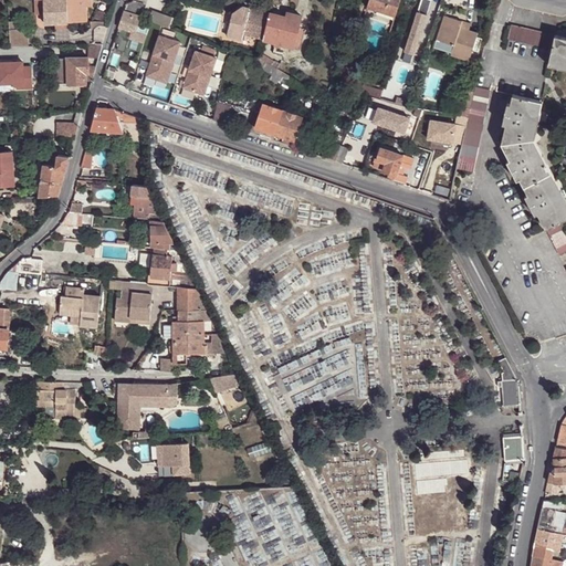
[(58,22),(69,22),(67,0),(44,0),(45,11),(45,22),(58,22)]
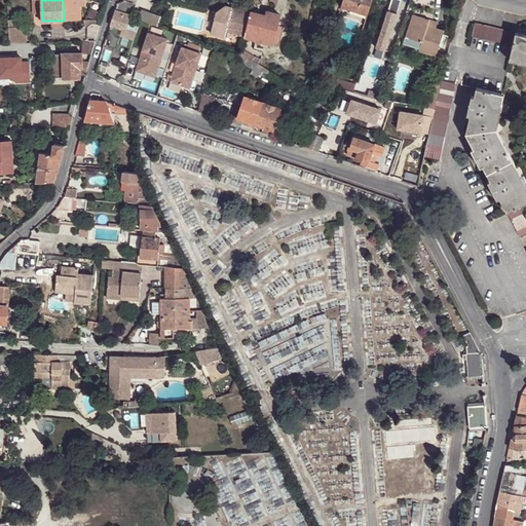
[(63,0),(64,21),(80,20),(80,6),(85,5),(84,0),(63,0)]
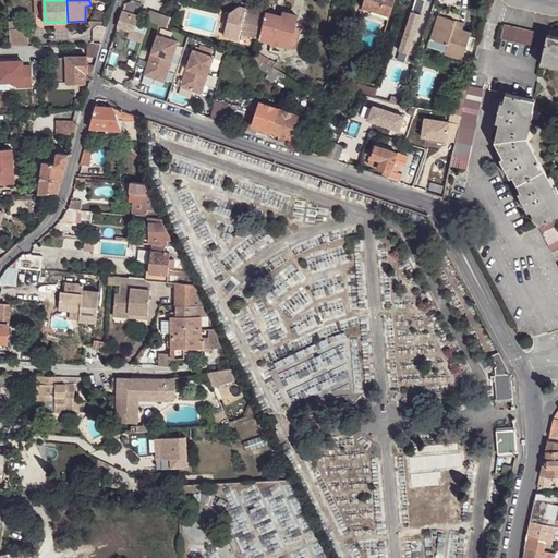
[(363,0),(362,7),(372,9),(373,8),(390,13),(393,0),(363,0)]
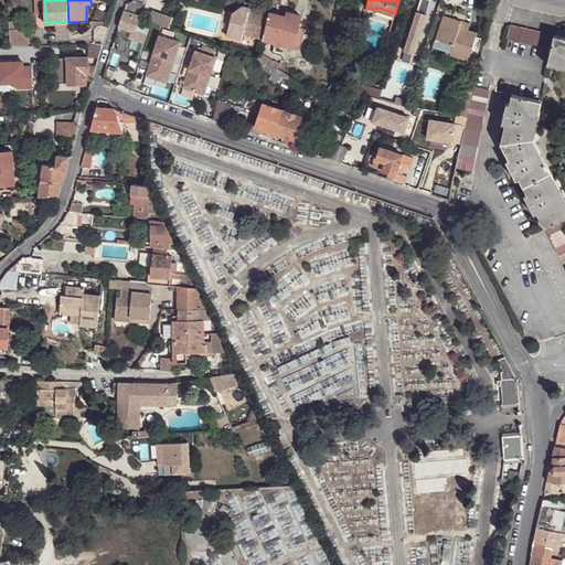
[(429,0),(419,0),(404,51),(413,53),(429,0)]
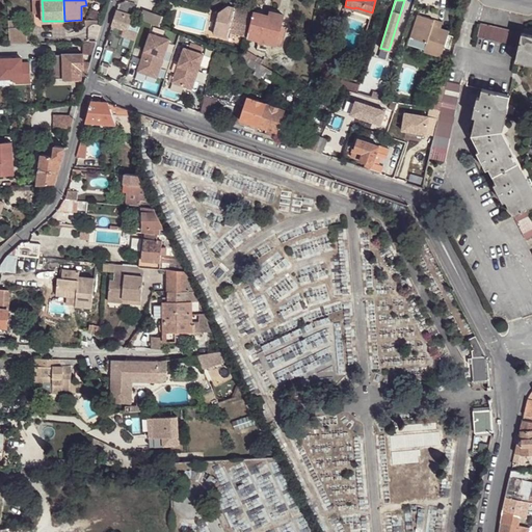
[(120,3),(117,10),(132,16),(134,8),(120,3)]
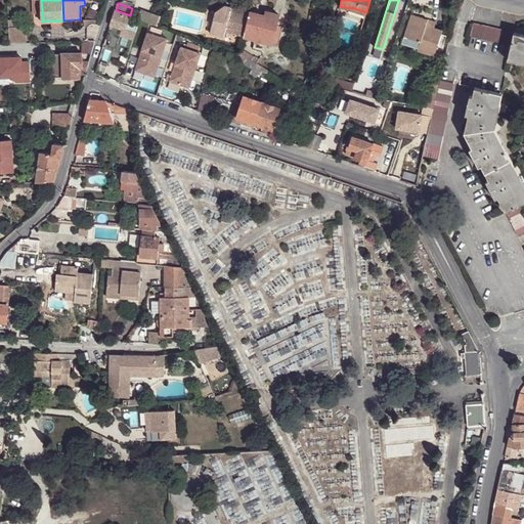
[(225,32),(245,36),(250,11),(225,5),(215,12),(210,33),(224,36),(225,32)]
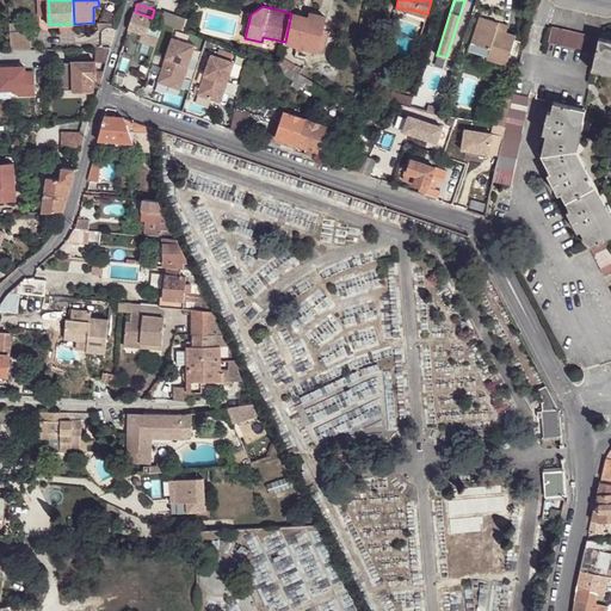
[(118,23),(122,16),(105,12),(104,19),(118,23)]
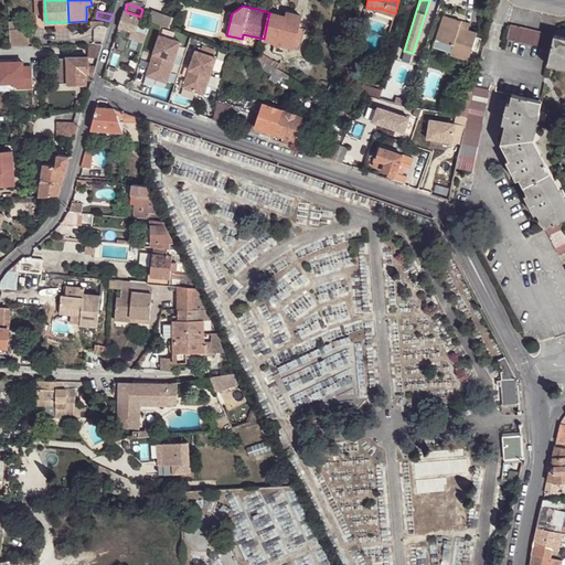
[(140,17),(125,11),(119,27),(116,36),(115,41),(118,42),(116,49),(124,51),(126,46),(129,38),(144,42),(151,21),(140,17)]
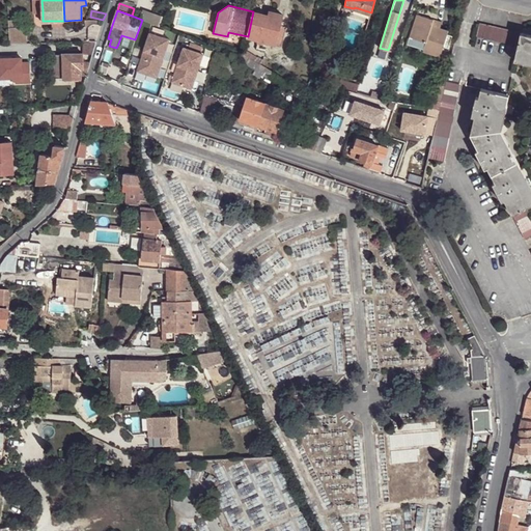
[(253,11),(248,36),(276,43),(282,14),(270,10),(269,15),(253,11)]
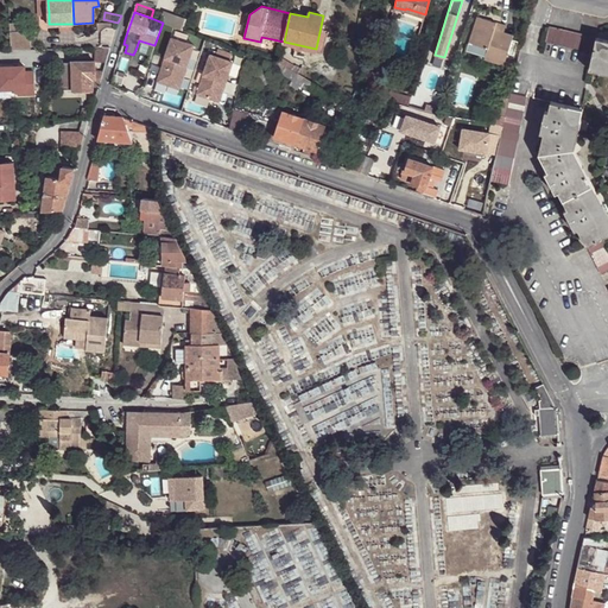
[(187,18),(172,13),(169,23),(183,27),(187,18)]
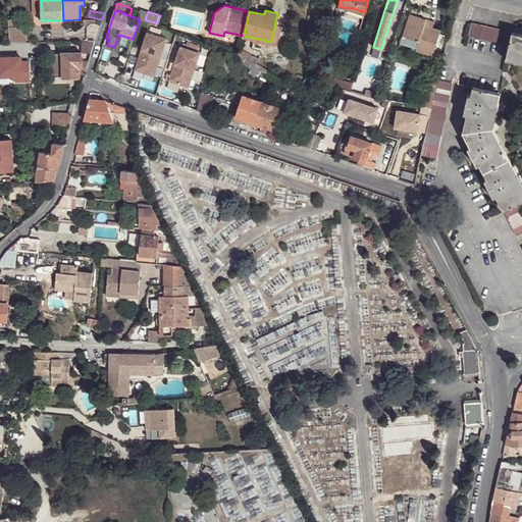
[(424,24),(426,19),(410,13),(400,44),(415,49),(415,50),(432,56),(440,31),(432,28),(424,24)]
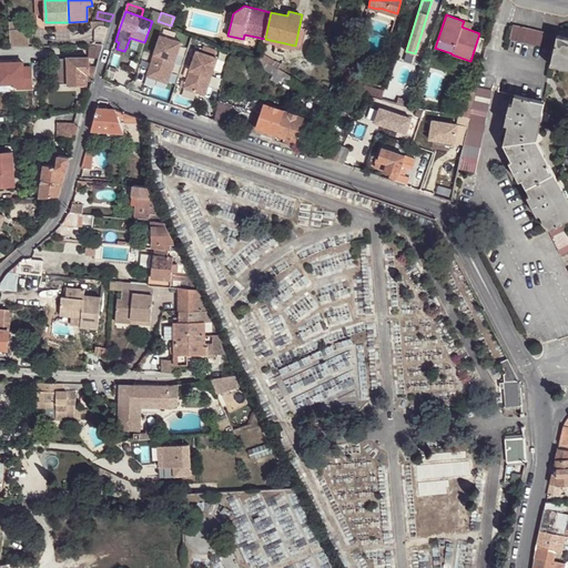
[(472,23),(464,21),(462,27),(470,30),(472,23)]
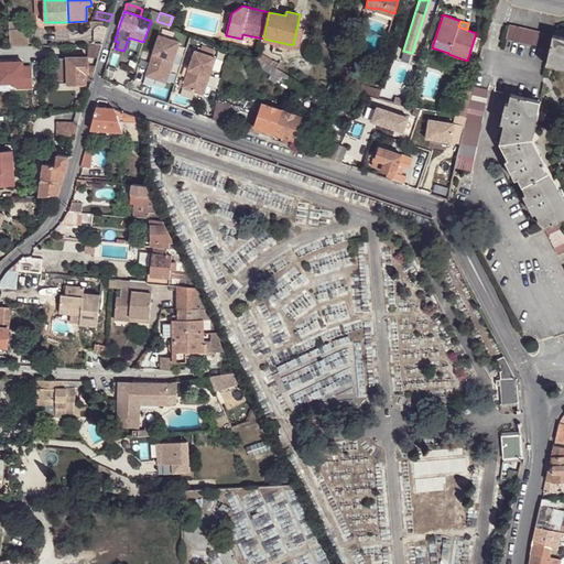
[(548,47),(551,34),(510,24),(507,39),(548,47)]
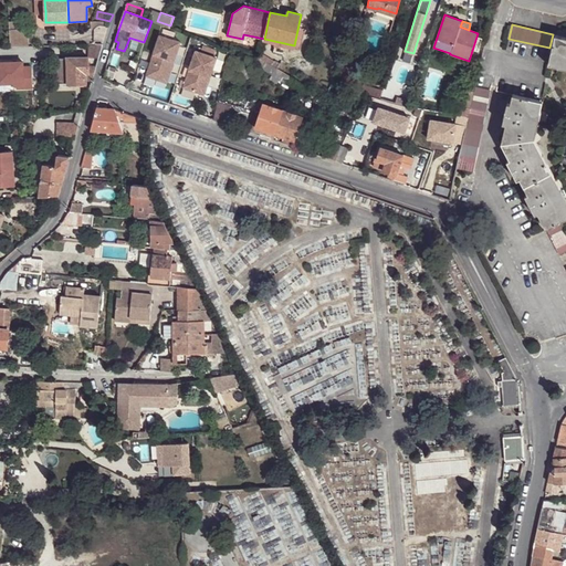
[(29,30),(10,31),(10,46),(29,45),(29,30)]
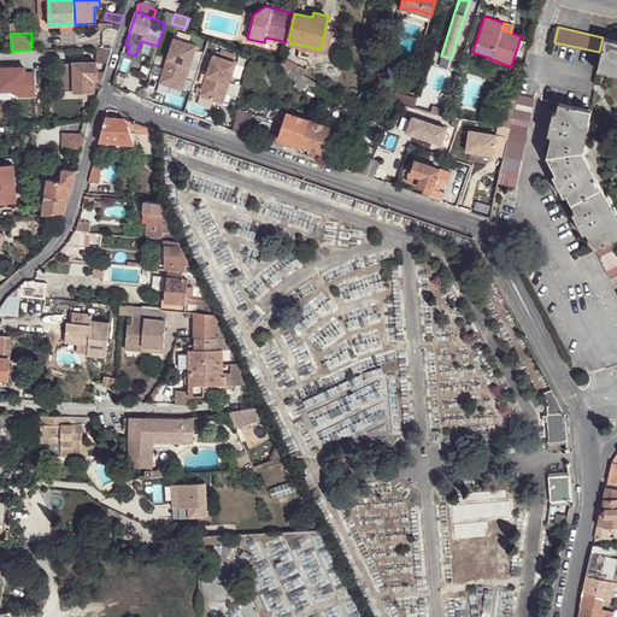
[(197,46),(174,37),(160,78),(183,86),(197,46)]
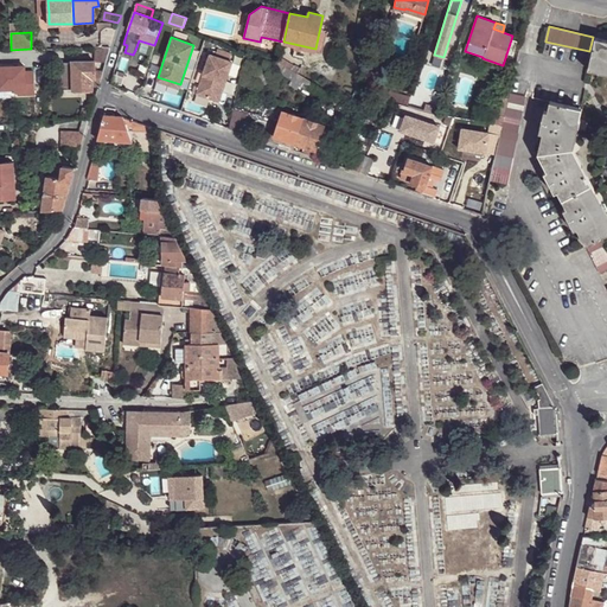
[(606,39),(595,37),(593,52),(588,69),(600,71),(600,69),(606,70),(606,39)]
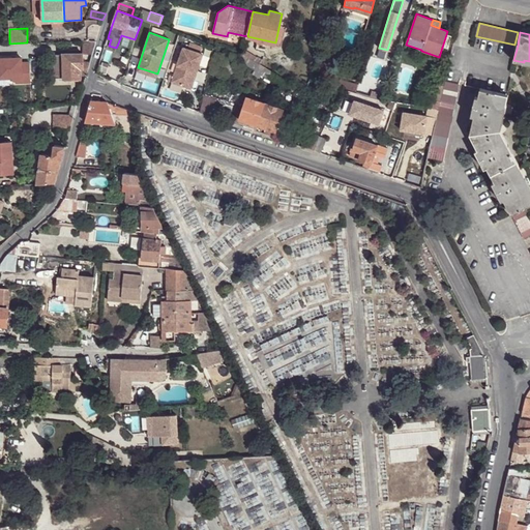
[(135,39),(121,35),(118,43),(131,49),(135,39)]
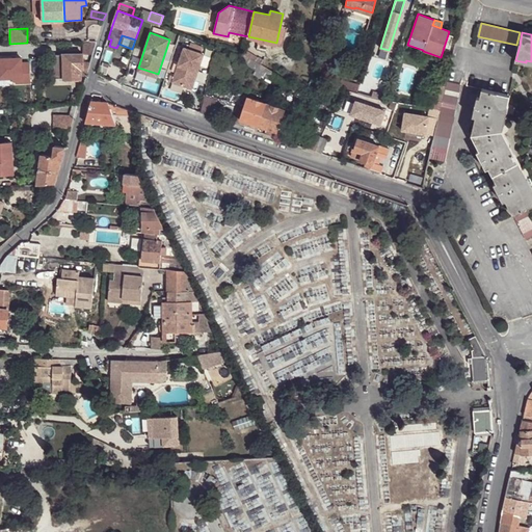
[(95,51),(97,42),(83,43),(83,53),(83,54),(94,54),(95,51)]
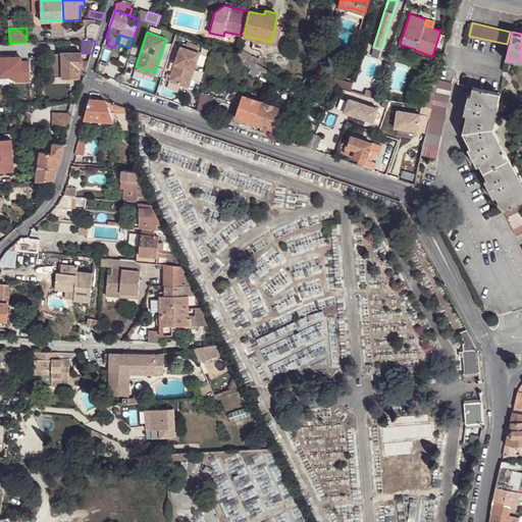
[(200,53),(180,46),(168,80),(189,87),(200,53)]
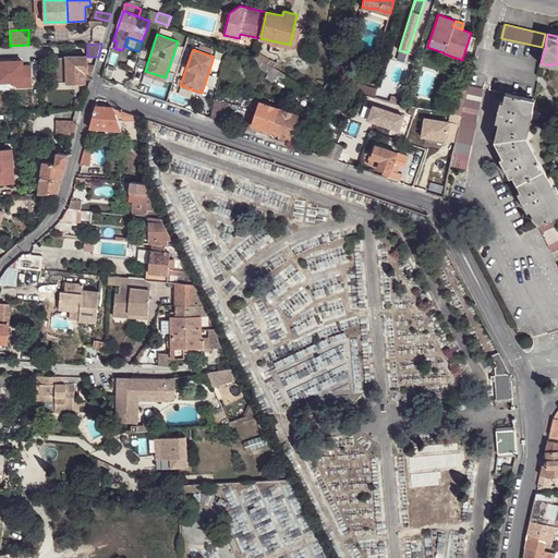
[(257,51),(256,56),(263,60),(274,67),(276,61),(271,58),(270,59),(257,51)]
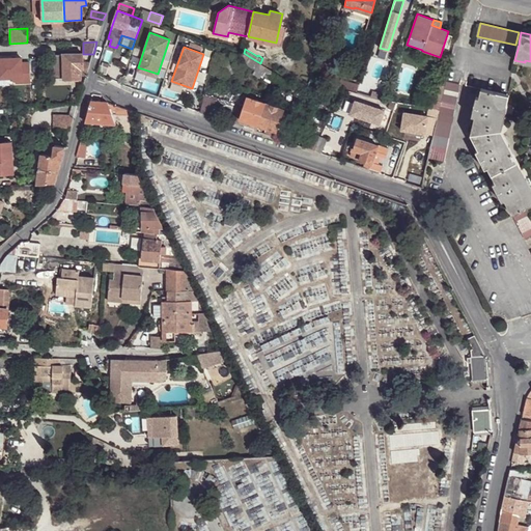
[(83,53),(63,54),(63,55),(55,55),(56,78),(64,78),(64,79),(82,78),(82,75),(87,75),(90,64),(91,61),(84,61),(83,54),(83,53)]
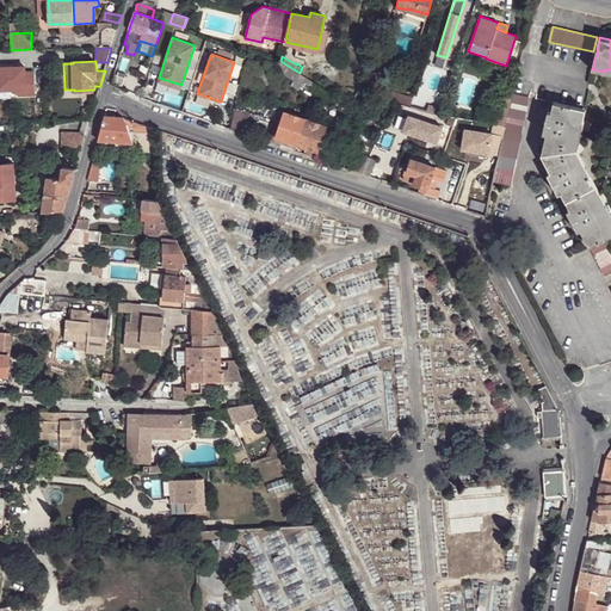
[(279,61),(277,66),(284,71),(288,66),(281,61),(279,61)]
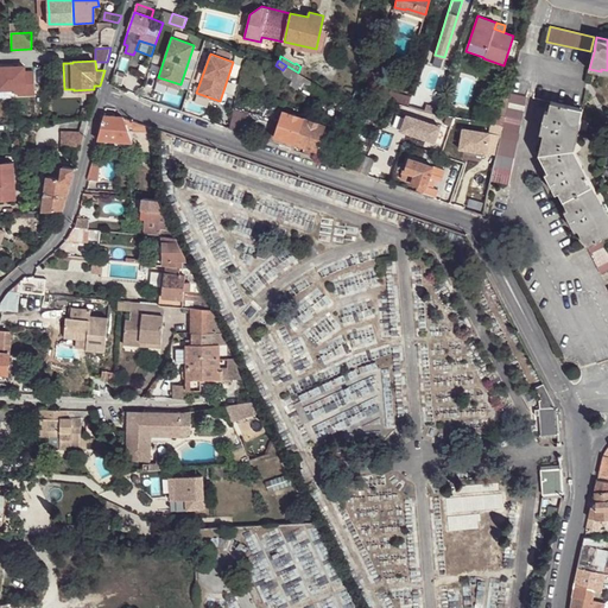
[(25,65),(0,65),(0,87),(16,87),(26,87),(26,93),(35,92),(35,70),(25,71),(25,65)]
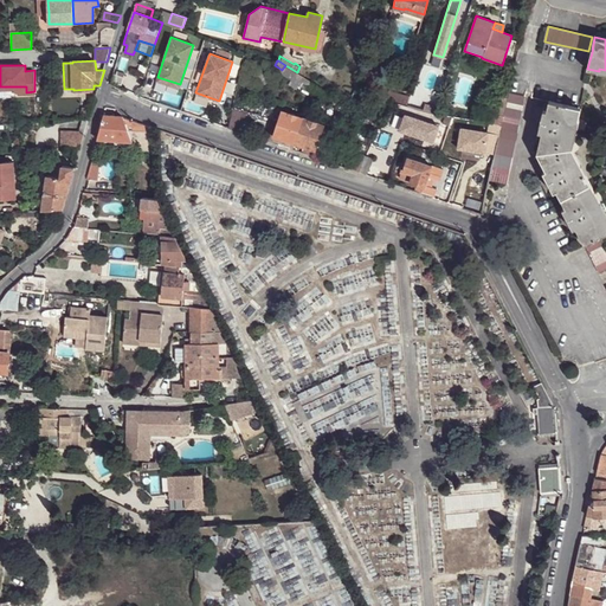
[(285,65),(282,70),(282,71),(291,77),(288,82),(298,89),(301,85),(303,88),(308,79),(297,72),(285,65)]
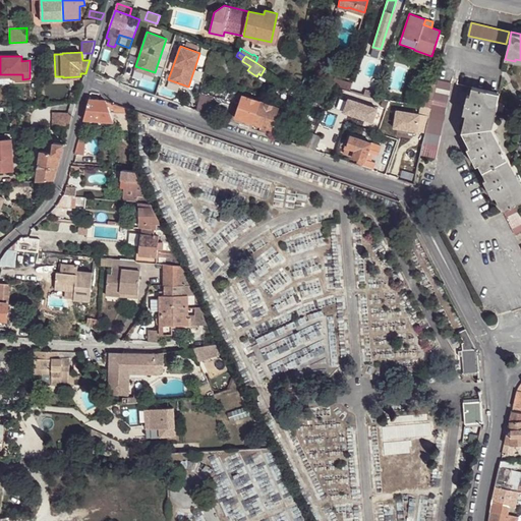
[(155,72),(135,66),(134,70),(154,76),(155,72)]
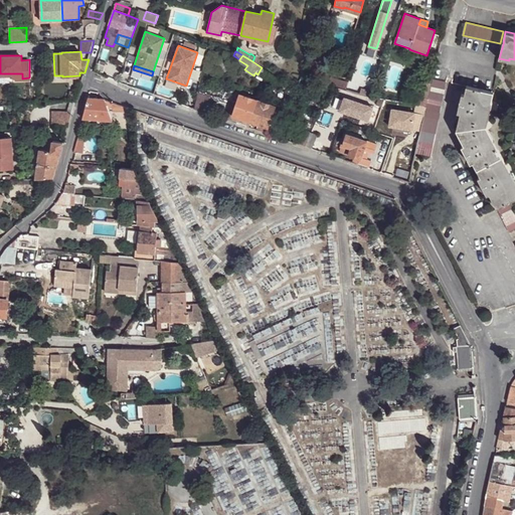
[(285,82),(262,67),(258,74),(281,89),(285,82)]
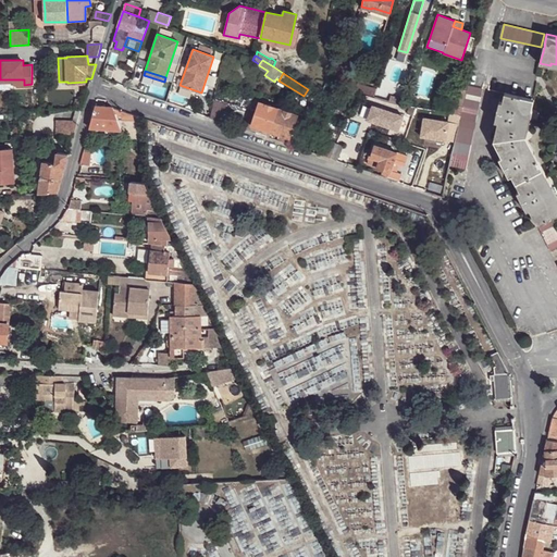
[(355,90),(358,90),(374,96),(376,88),(358,83),(355,90)]
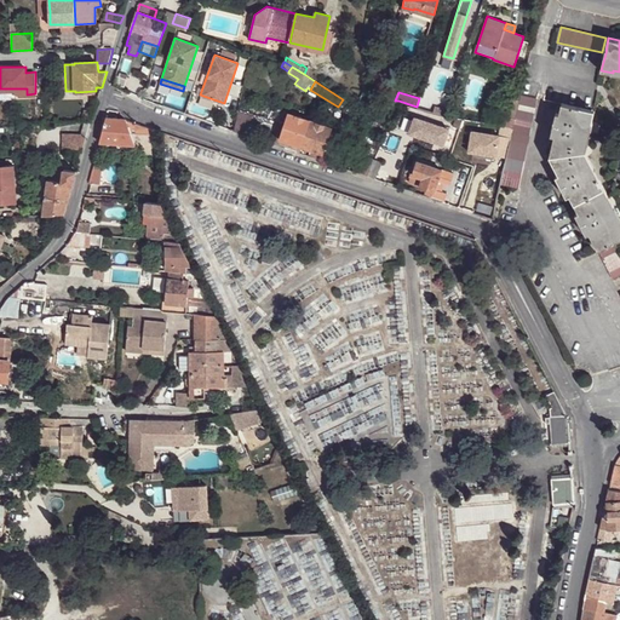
[(537,97),(521,93),(517,107),(514,128),(506,158),(500,183),(517,187),(537,97)]
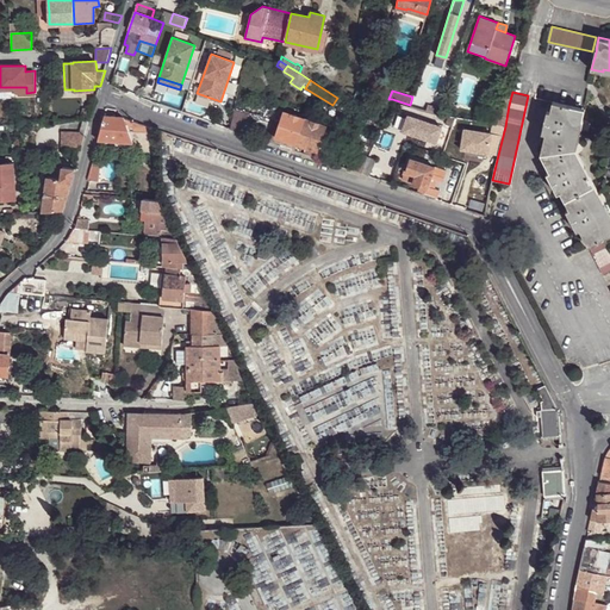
[(579,118),(583,118),(585,109),(553,100),(549,118),(547,125),(541,153),(554,178),(556,184),(573,216),(577,222),(589,247),(602,240),(609,235),(609,223),(596,197),(598,195),(589,175),(586,176),(572,149),(579,118)]
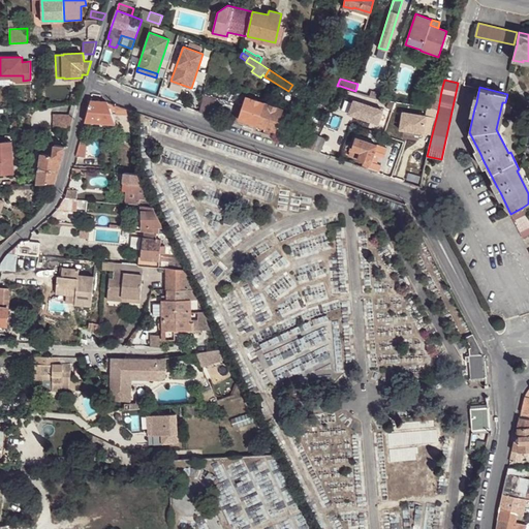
[(438,110),(441,91),(435,90),(433,97),(431,107),(438,110)]
